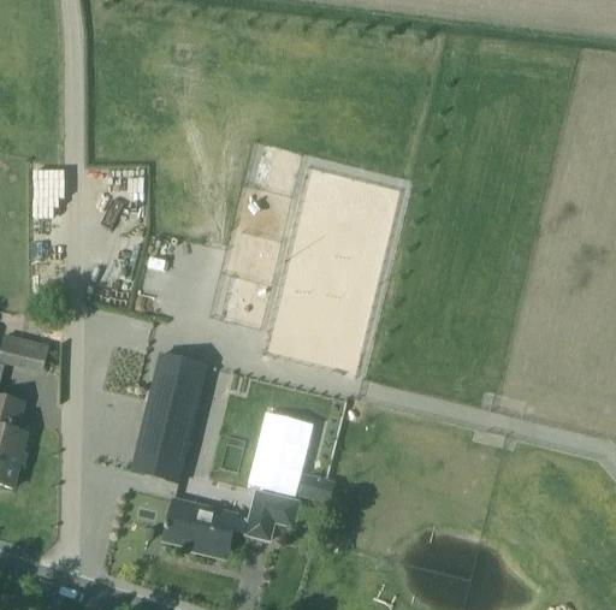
[(350,318),(372,338),(388,321),(367,301),(350,318)]
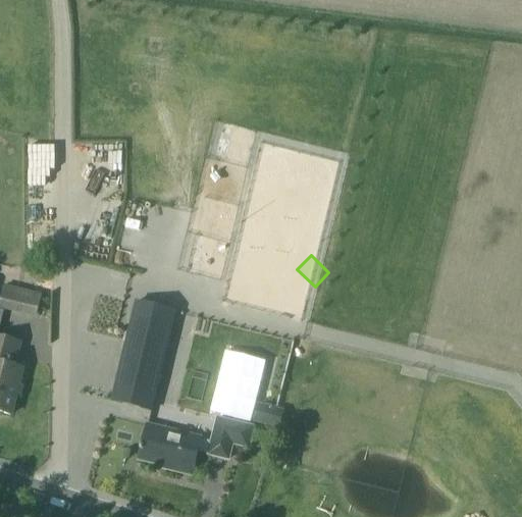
[(0,303),(36,312),(41,293),(5,283),(0,303)]
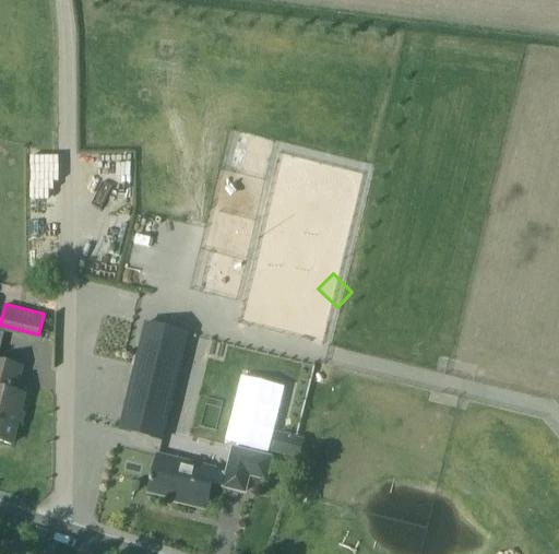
[(188,331),(144,320),(118,428),(161,439),(188,331)]
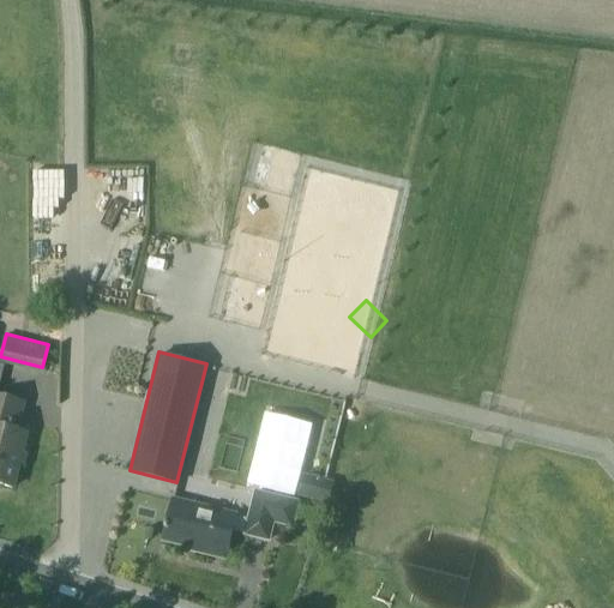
[(0,481),(12,485),(26,432),(16,429),(23,401),(0,395),(0,481)]
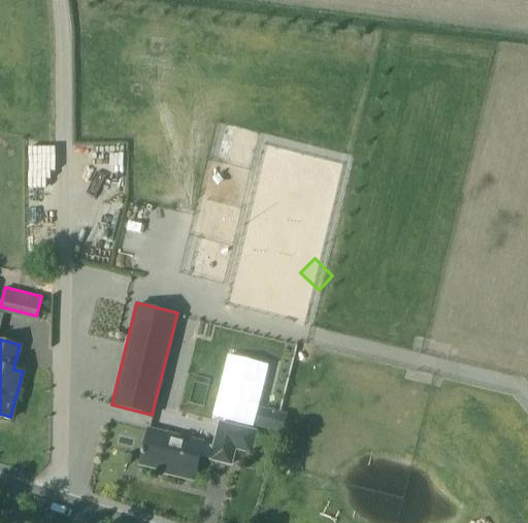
[(203,442),(149,428),(140,463),(170,470),(170,472),(194,479),(200,454),(211,457),(210,457),(231,462),(235,447),(251,451),(256,430),(220,421),(215,445),(203,442)]
